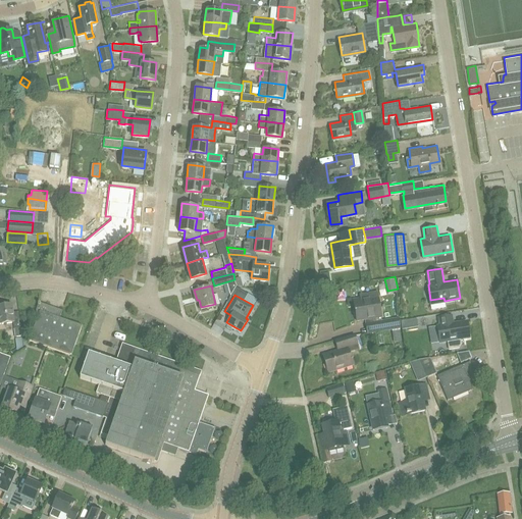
[(357,318),(381,314),(378,296),(354,300),(357,318)]
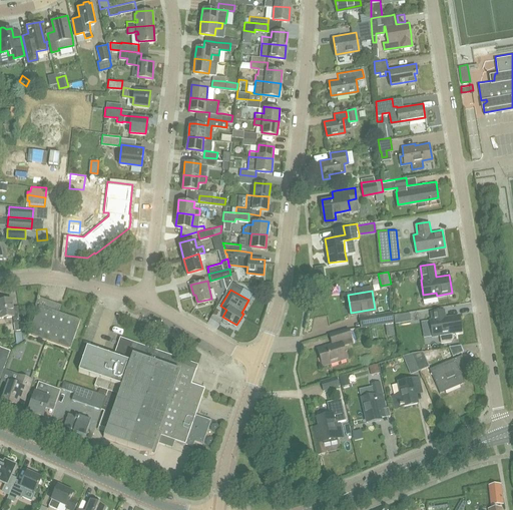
[(70,347),(81,319),(59,311),(62,304),(38,295),(36,300),(37,300),(35,305),(38,307),(29,333),(70,347)]
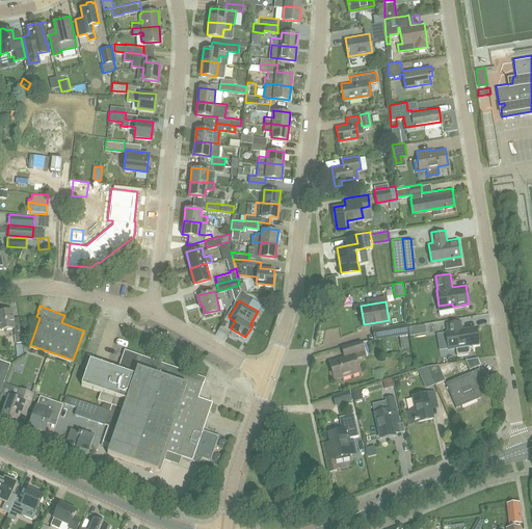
[(14,317),(11,309),(0,310),(0,327),(14,326),(16,341),(23,340),(20,316),(14,317)]
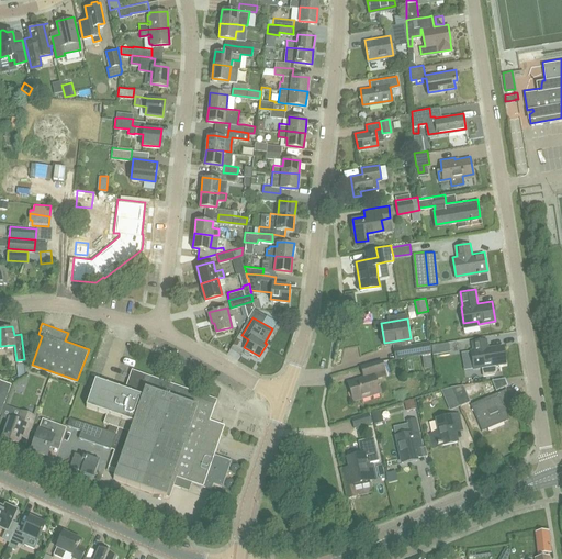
[(487,346),(486,337),(472,341),(473,348),(471,349),(474,366),(482,365),(483,373),(494,372),(496,369),(495,362),(505,361),(503,344),(487,346)]
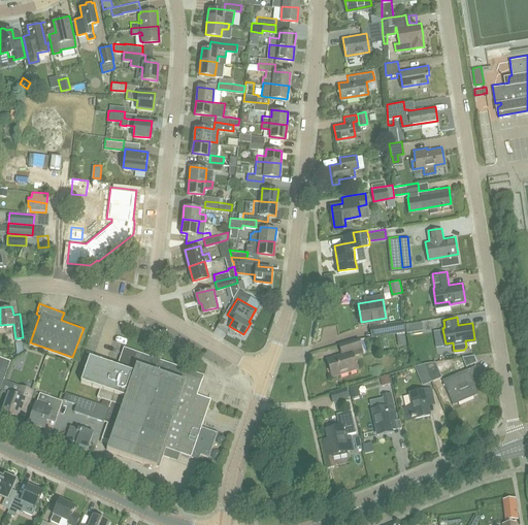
[(387,333),(396,331),(404,330),(405,330),(403,320),(385,323),(385,324),(387,333)]
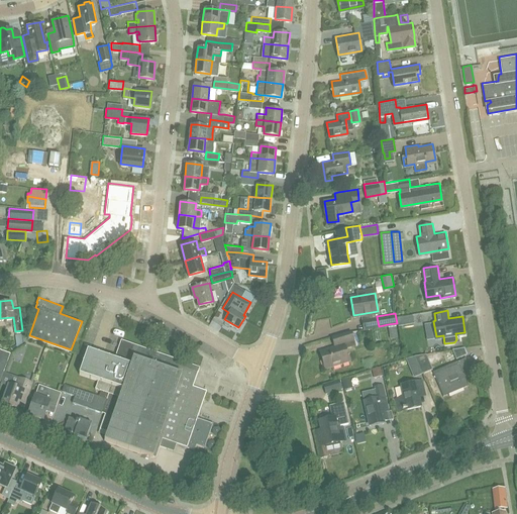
[(397,316),(398,324),(414,321),(413,314),(397,316)]
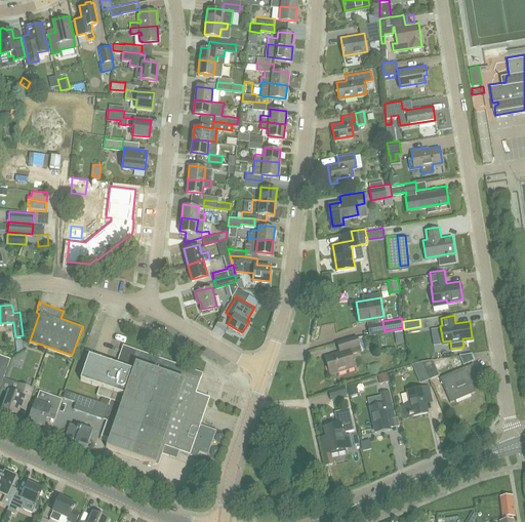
[(402,328),(394,329),(396,342),(404,340),(402,328)]
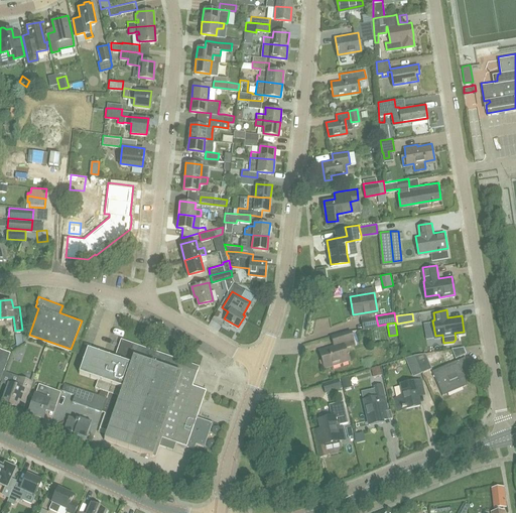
[(325,367),(349,359),(345,346),(355,343),(354,339),(351,330),(342,332),(331,335),(334,345),(318,349),(325,367)]
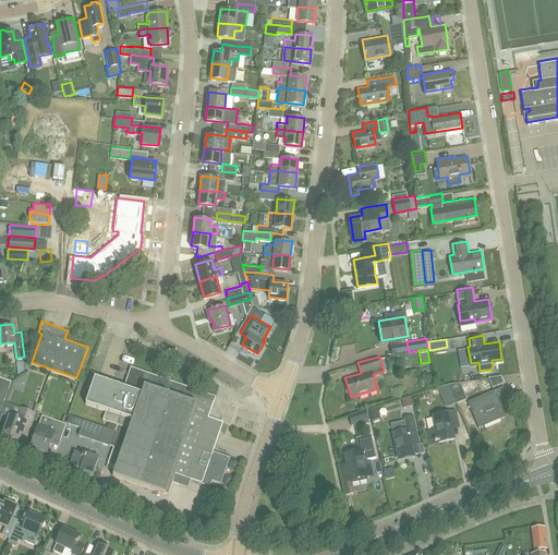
[(216,396),(145,370),(126,364),(119,384),(95,376),(86,402),(107,409),(104,418),(118,423),(130,427),(117,465),(113,474),(165,493),(166,492),(169,493),(176,472),(203,482),(214,450),(223,421),(209,415),(216,396)]
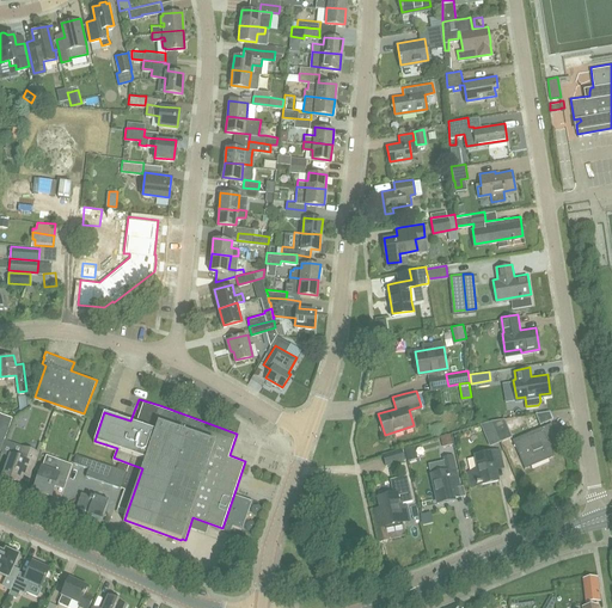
[(540,423),(554,417),(550,410),(536,412),(540,423)]
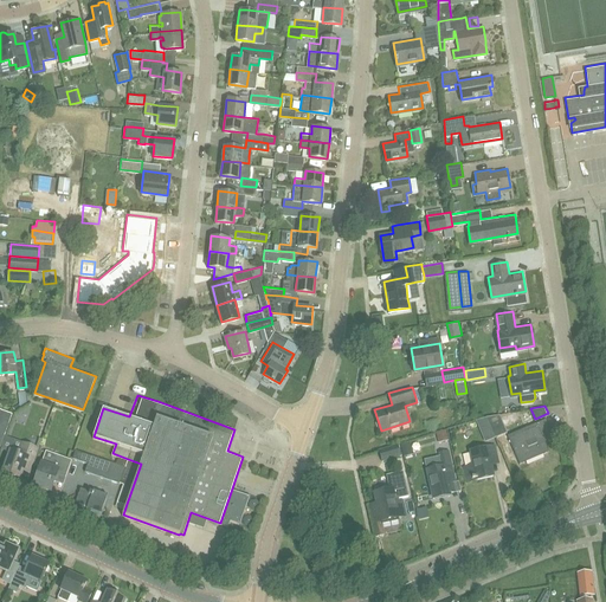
[(0,445),(1,445),(13,412),(0,407),(0,445)]
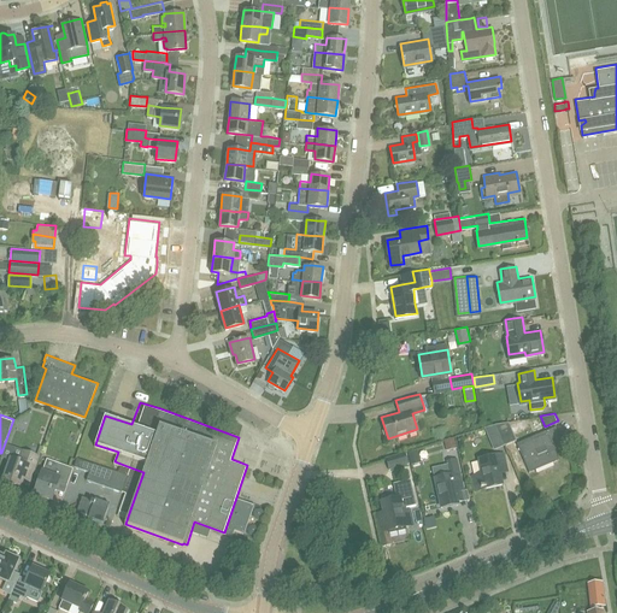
[(506,448),(517,443),(515,438),(516,438),(509,420),(495,423),(501,436),(506,448)]
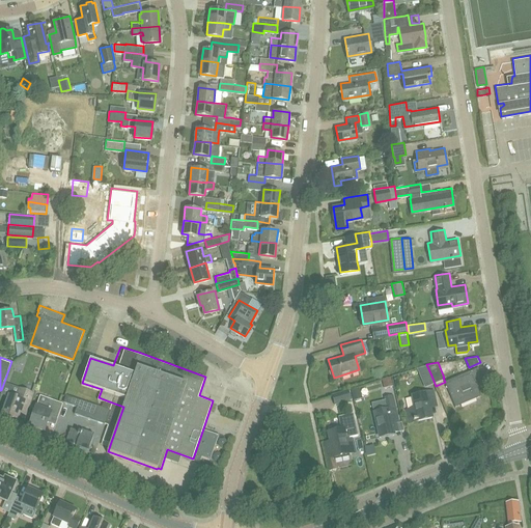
[(458,362),(445,367),(447,373),(460,368),(458,362)]
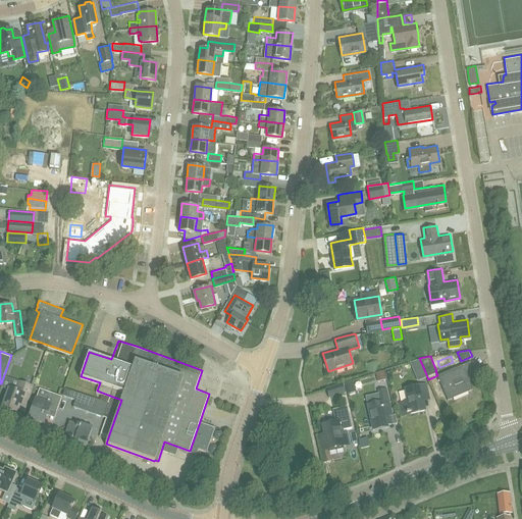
[(424,369),(419,358),(410,360),(410,361),(412,360),(419,377),(426,374),(426,375),(427,375),(424,369)]
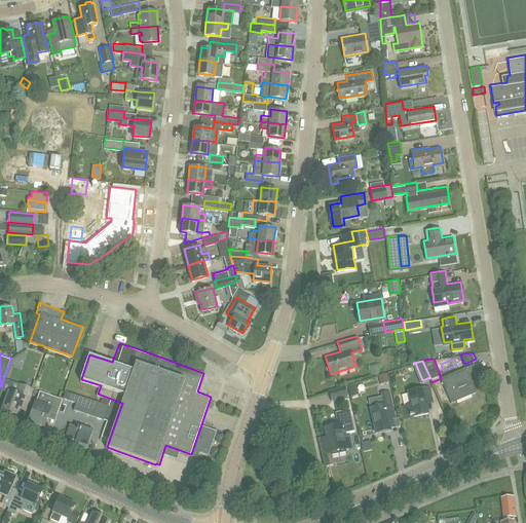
[(451,401),(477,390),(471,376),(479,372),(474,362),(441,376),(451,401)]
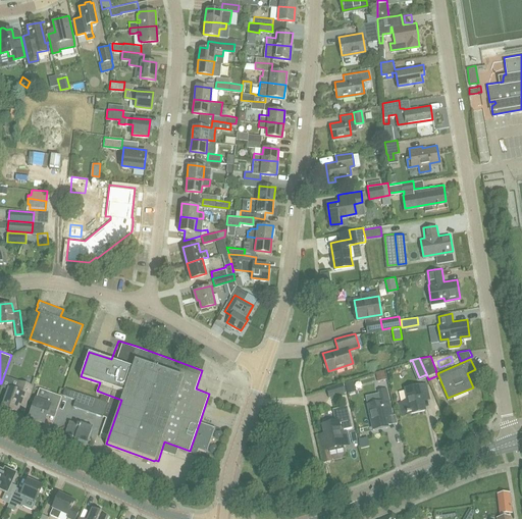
[(375,371),(377,379),(386,377),(384,369),(375,371)]
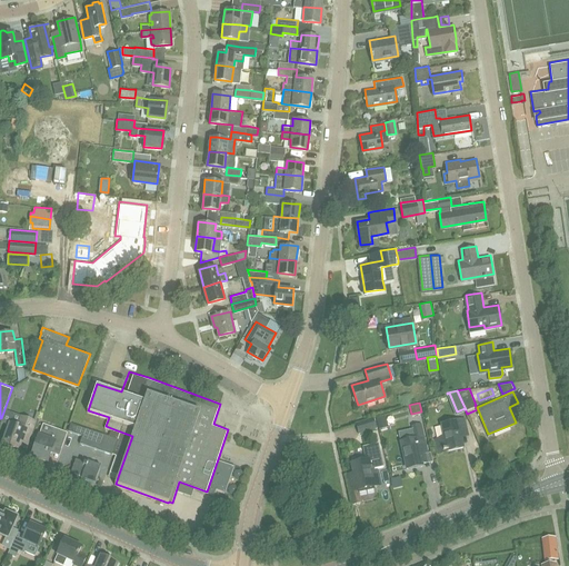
[(27,444),(30,435),(36,419),(39,410),(37,409),(33,419),(21,415),(18,425),(10,421),(3,443),(18,447),(20,440),(27,444)]
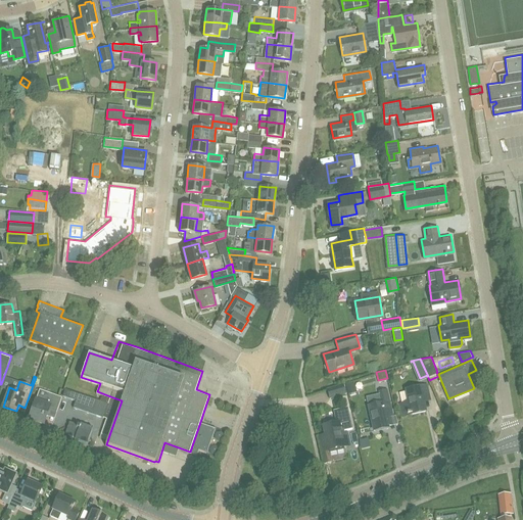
[(345,383),(348,393),(355,391),(352,381),(345,383)]
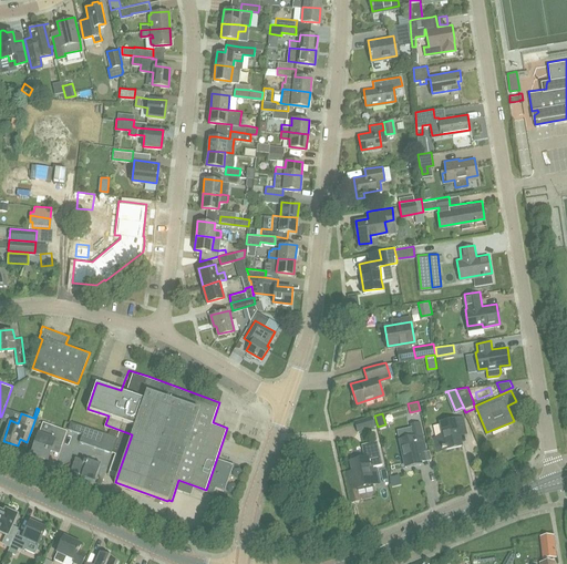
[(358,430),(374,424),(371,414),(354,420),(358,430)]
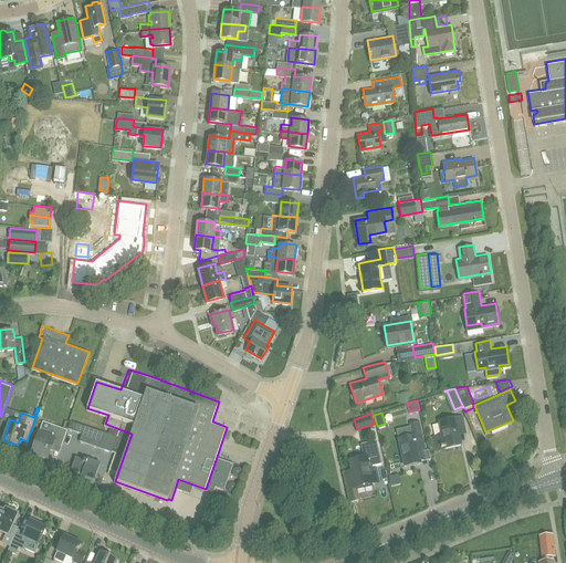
[(442,434),(433,435),(436,447),(436,448),(444,446),(460,442),(458,433),(464,430),(462,416),(439,420),(442,433),(442,434)]
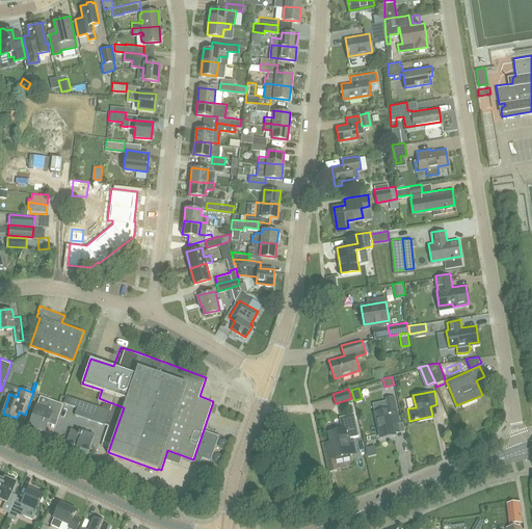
[(109,410),(65,394),(63,401),(77,406),(76,411),(105,421),(109,410)]
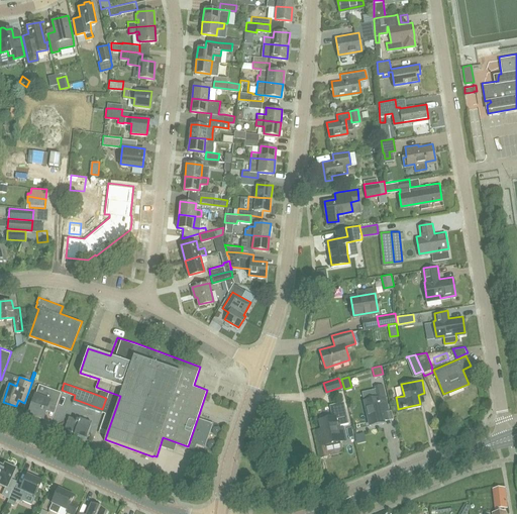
[(370,423),(383,420),(381,410),(387,409),(382,384),(376,385),(378,396),(365,399),(370,423)]
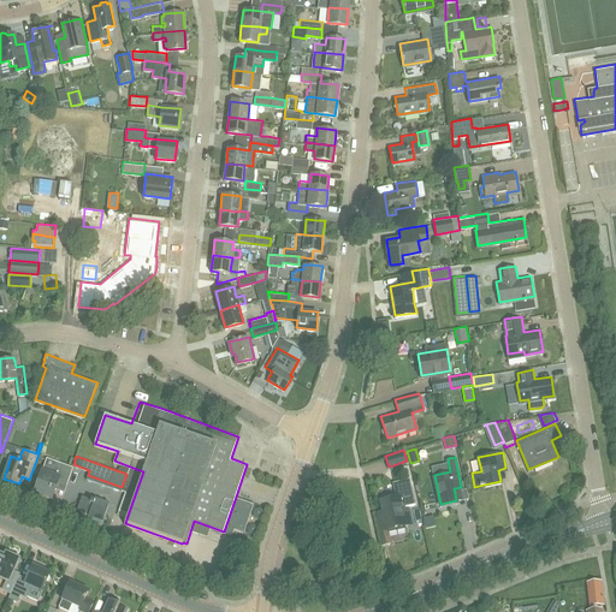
[(66,483),(73,467),(55,459),(53,467),(45,463),(34,491),(52,498),(58,480),(66,483)]
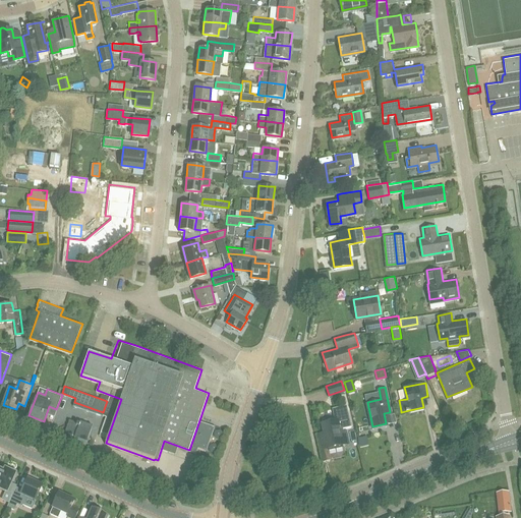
[(121,399),(110,395),(108,400),(103,414),(104,414),(104,412),(107,413),(101,430),(109,434),(121,399)]
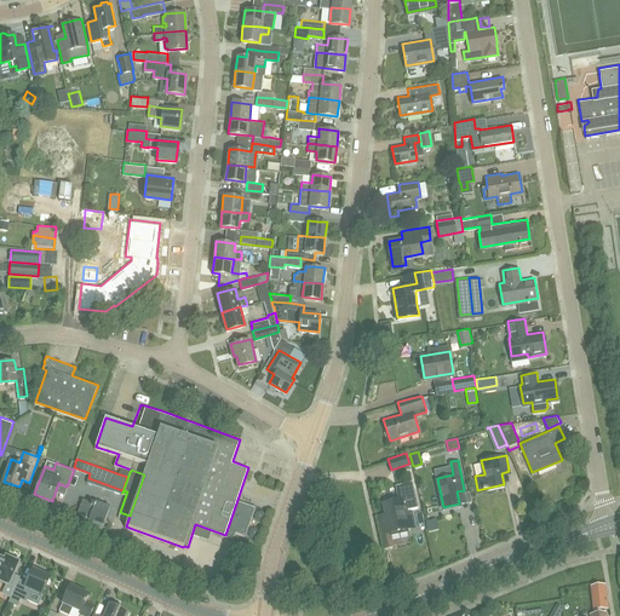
[(382,533),(390,530),(391,533),(407,530),(406,527),(414,525),(411,510),(408,511),(407,508),(418,506),(412,481),(396,484),(399,495),(383,499),(386,513),(378,514),(382,533)]
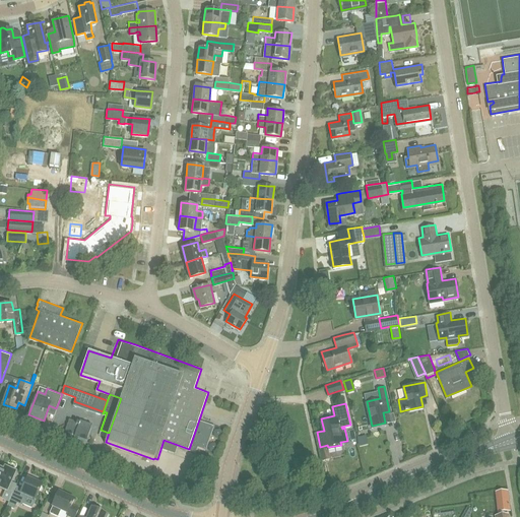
[(69,417),(67,423),(65,430),(75,434),(74,436),(86,440),(89,432),(92,424),(80,419),(79,422),(69,417)]
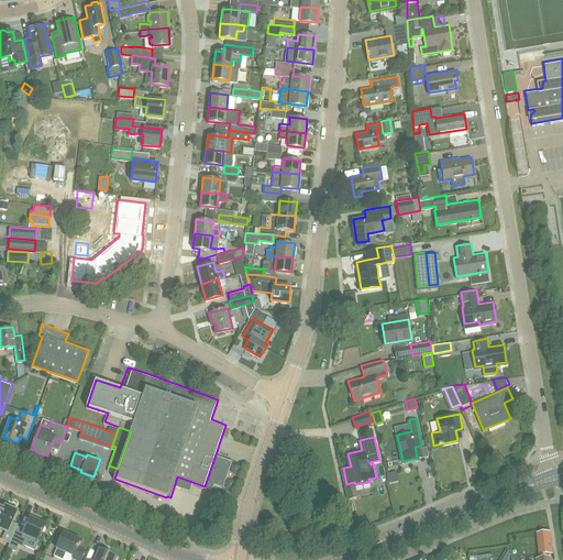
[(223,486),(232,460),(216,454),(205,486),(212,489),(214,483),(223,486)]
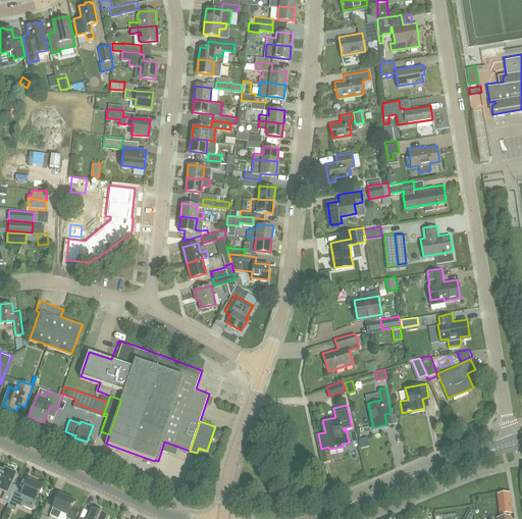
[(0,469),(0,487),(11,494),(8,501),(9,502),(16,485),(10,483),(15,473),(5,468),(4,471),(0,469)]
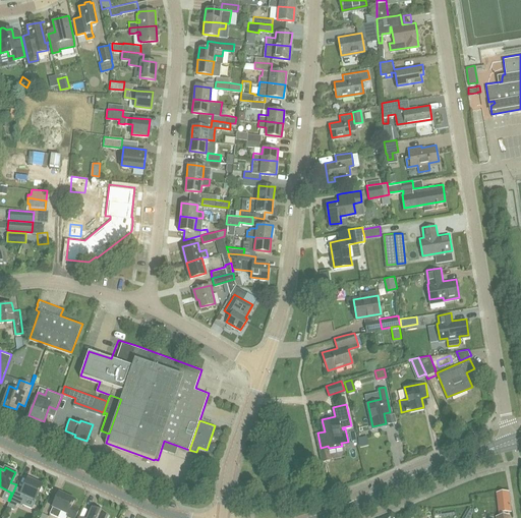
[(36,499),(43,484),(27,477),(22,488),(16,485),(10,499),(22,504),(26,495),(36,499)]
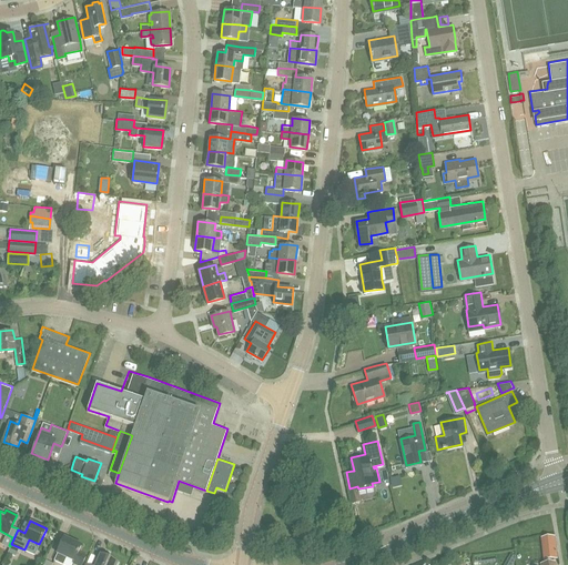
[(543,535),(545,557),(557,555),(555,533),(543,535)]
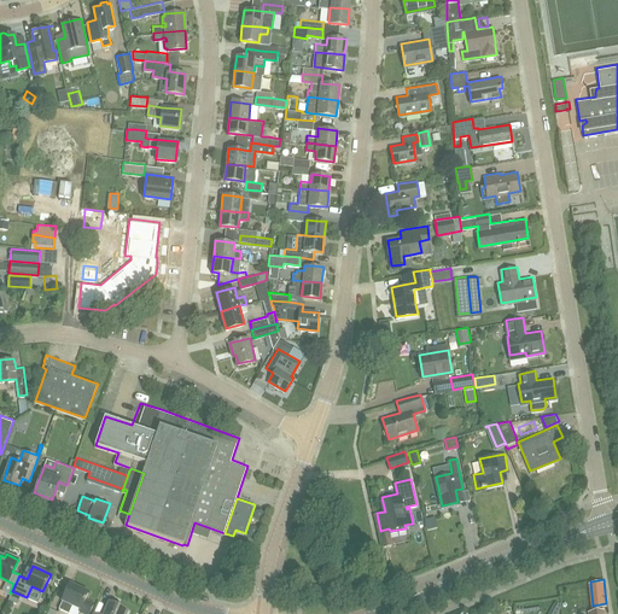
[(80,588),(69,583),(62,598),(63,600),(59,607),(69,612),(73,603),(81,607),(80,609),(88,613),(94,602),(86,597),(88,591),(87,590),(87,589),(87,588),(82,585),(80,586),(80,588)]
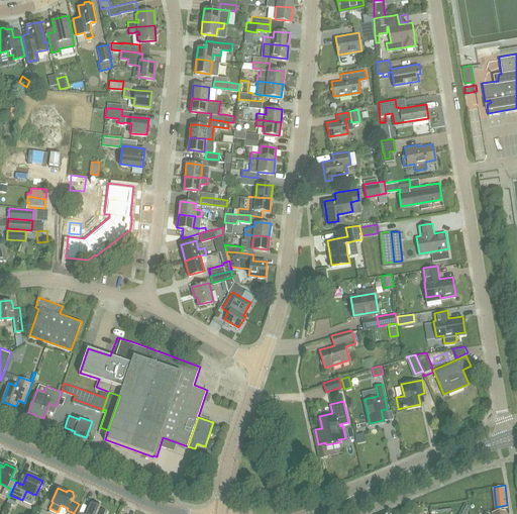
[(104,513),(106,510),(92,503),(86,513),(80,513),(78,513),(77,513),(104,513)]
